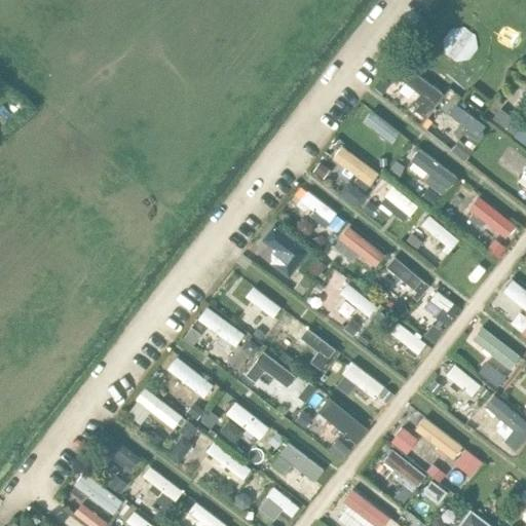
[(413,74),(405,85),(436,108),(444,97),(413,74)]
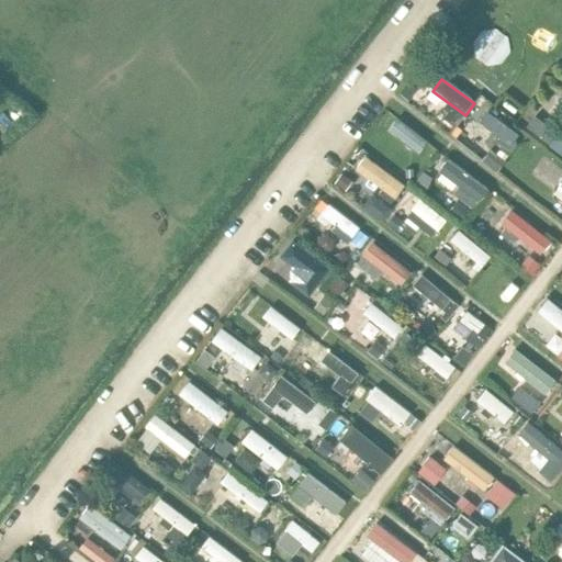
[(485,114),(476,126),(509,150),(518,138),(485,114)]
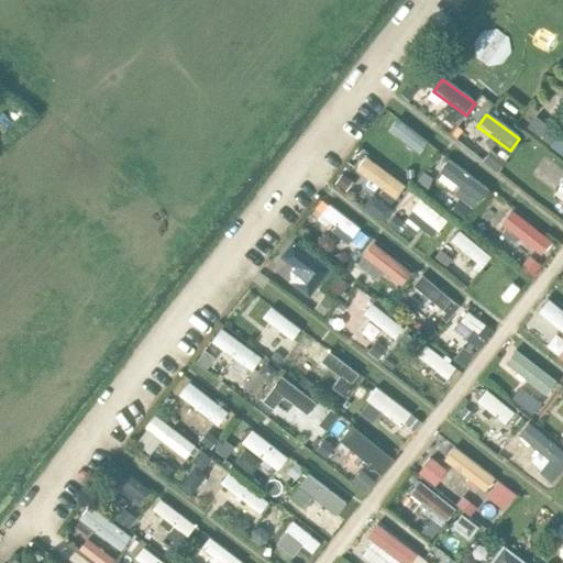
[(399,121),(390,133),(423,157),(432,145),(399,121)]
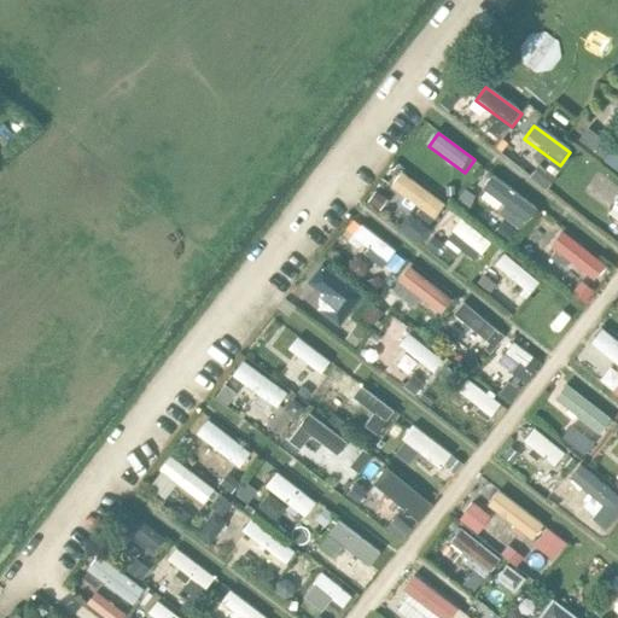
[(406,178),(396,191),(432,217),(442,204),(406,178)]
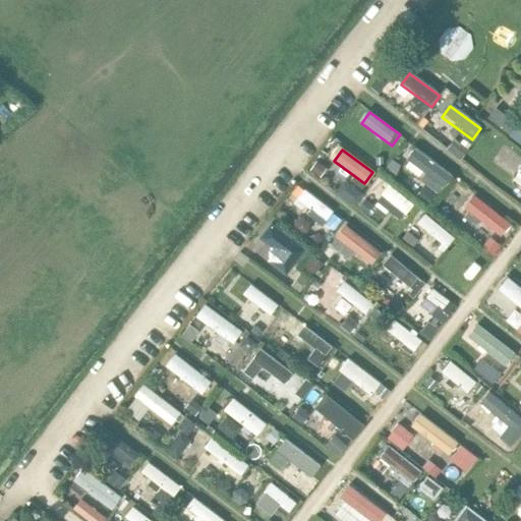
[(418,153),(410,164),(441,186),(449,175),(418,153)]
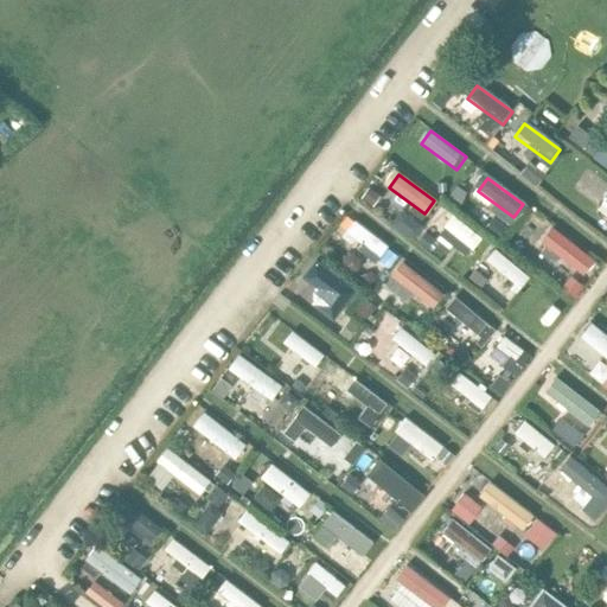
[(443,212),(434,225),(470,251),(479,238),(443,212)]
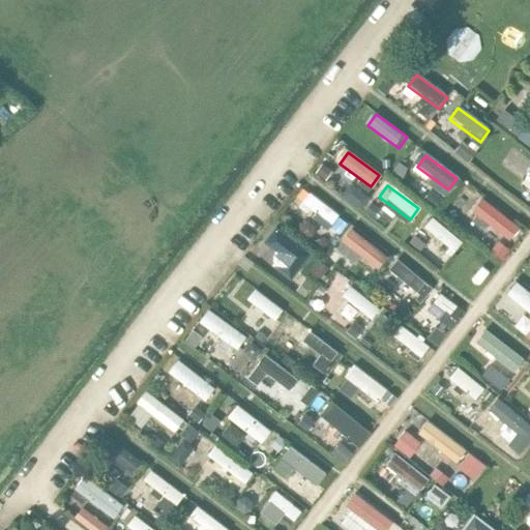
[(443,198),(430,187),(422,198),(435,208),(443,198)]
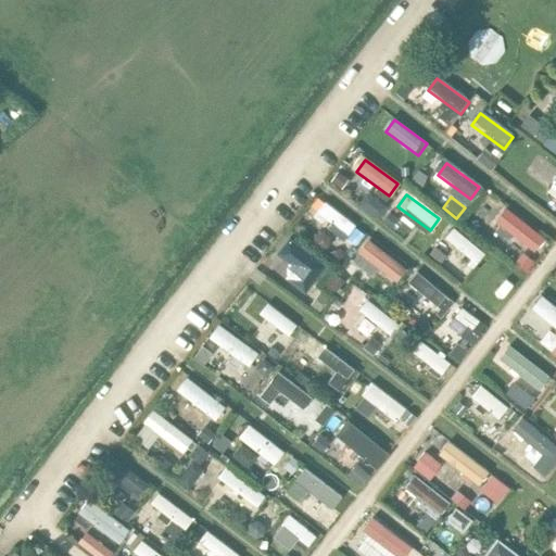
[(326,204),(316,216),(349,240),(358,228),(326,204)]
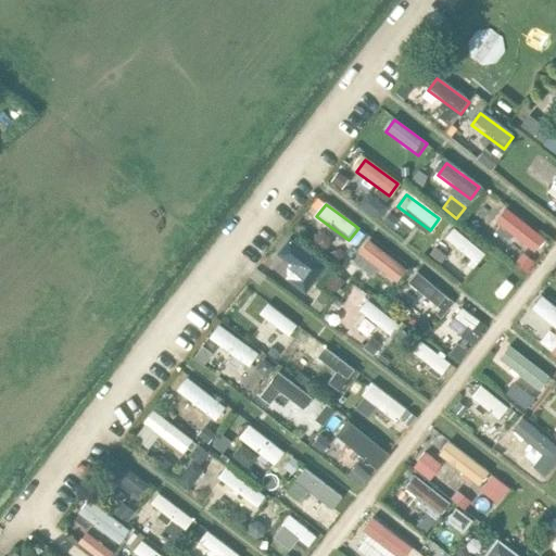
[(504,210),(495,222),(527,245),(536,234),(504,210)]
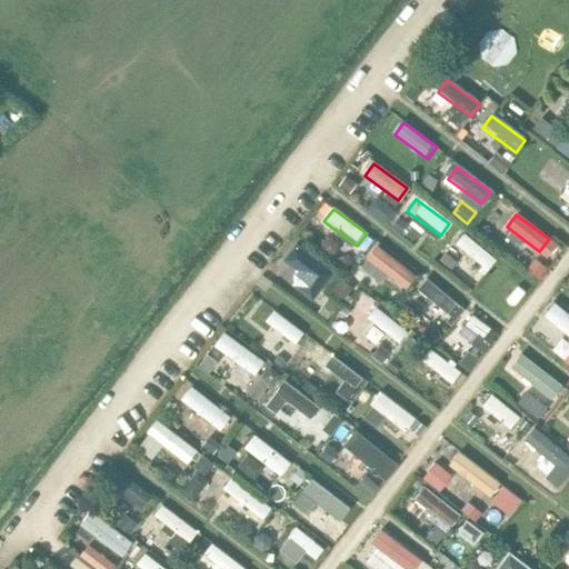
[(296,241),(282,258),(293,268),(300,272),(298,275),(291,283),(312,299),(333,271),(296,241)]
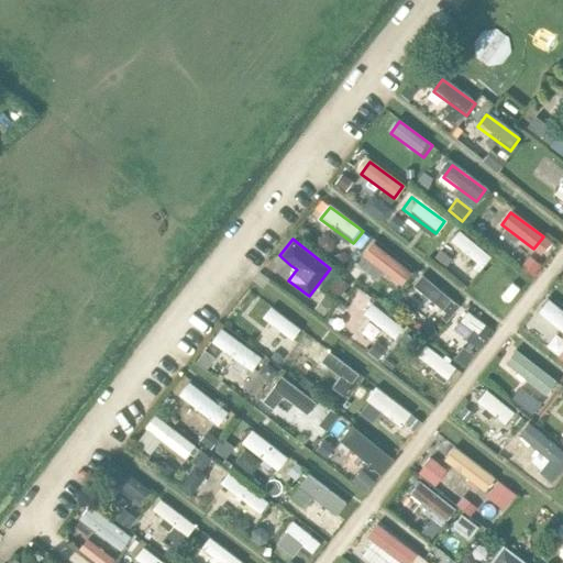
[(424,279),(415,293),(448,317),(456,304),(424,279)]
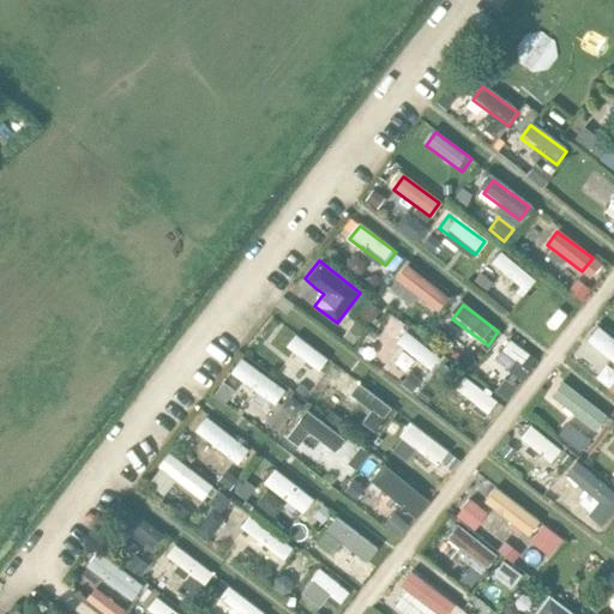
[(281,320),(270,333),(306,360),(317,347),(281,320)]
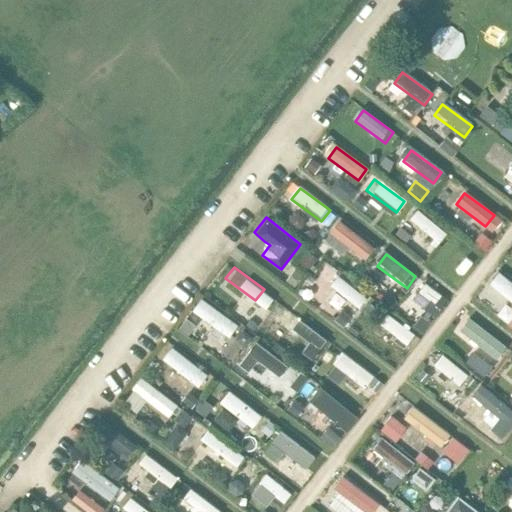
[(332,272),(323,283),(353,305),(362,294),(332,272)]
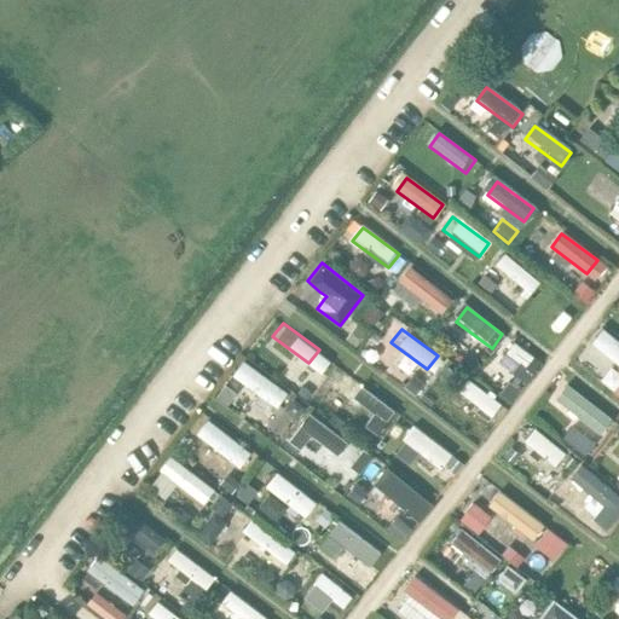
[(618,341),(603,331),(594,345),(618,363),(618,341)]
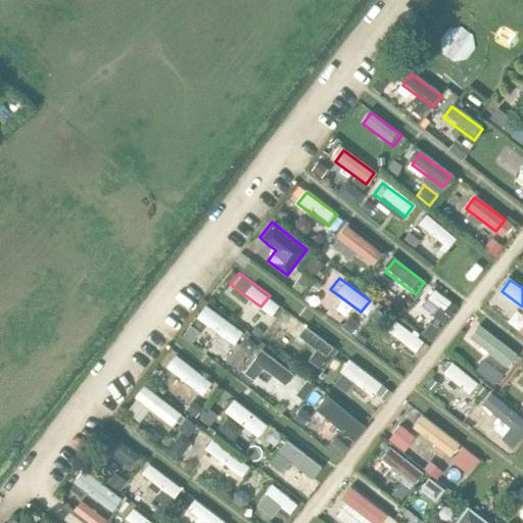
[(283,304),(274,317),(304,339),(313,327),(283,304)]
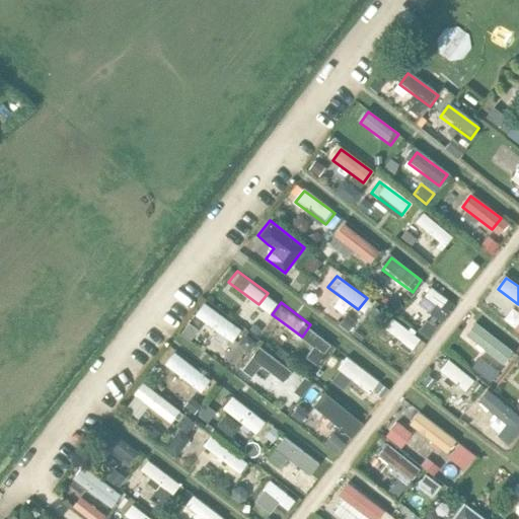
[(209,309),(201,320),(231,343),(239,331),(209,309)]
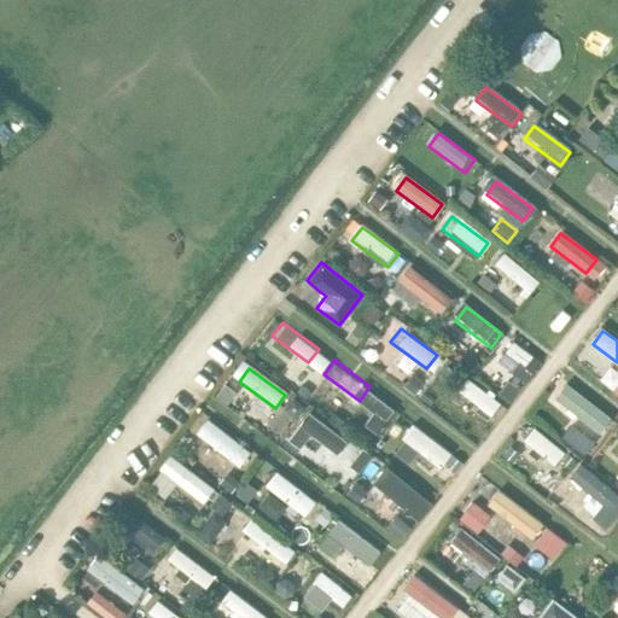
[(462,379),(453,392),(489,419),(499,406),(462,379)]
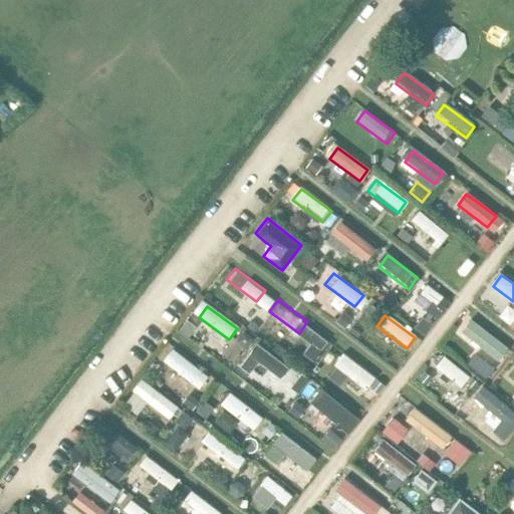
[(174,351),(165,362),(199,392),(208,380),(174,351)]
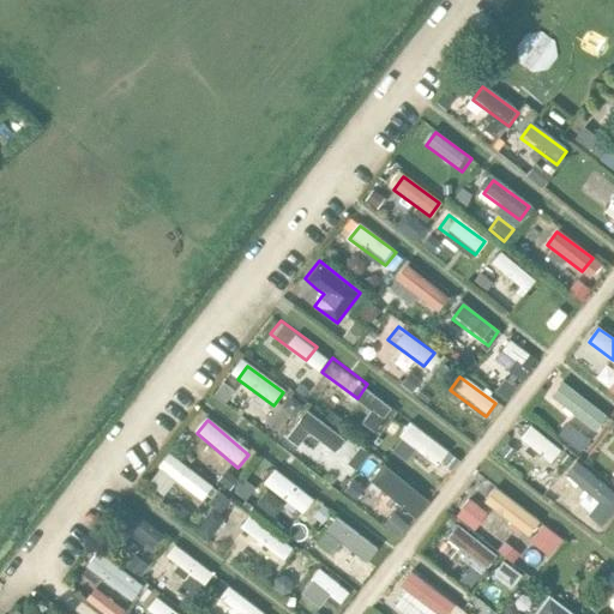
[(169,453),(156,468),(200,503),(212,488),(169,453)]
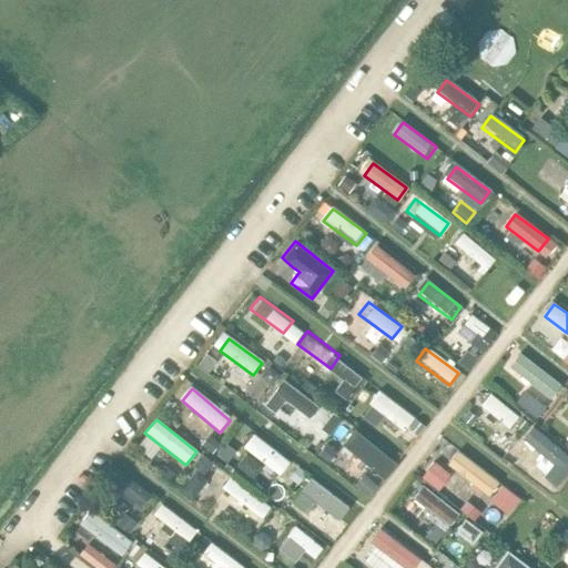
[(254,434),(244,447),(281,476),(292,462),(254,434)]
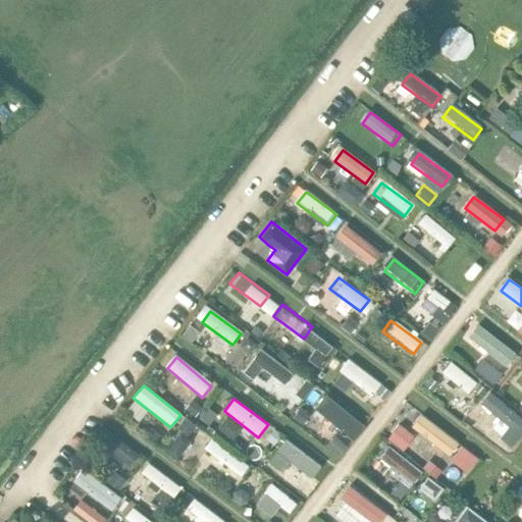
[(110,432),(101,444),(132,466),(140,455),(110,432)]
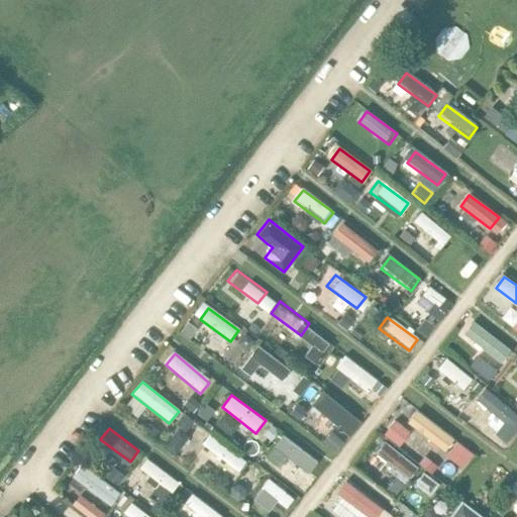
[(209,435),(201,445),(237,473),(245,462),(209,435)]
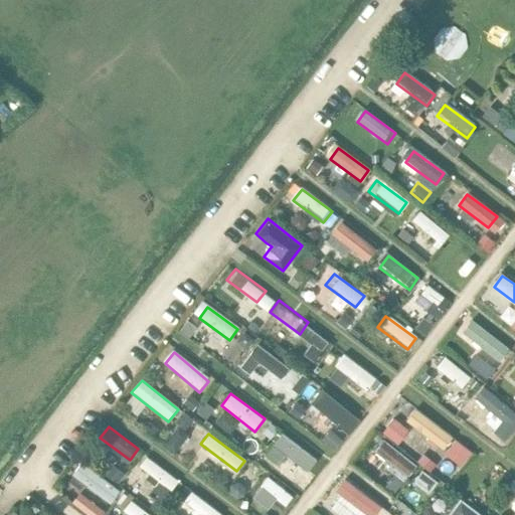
[(374,451),(388,461),(384,467),(403,481),(406,478),(414,467),(415,465),(383,440),(374,451)]
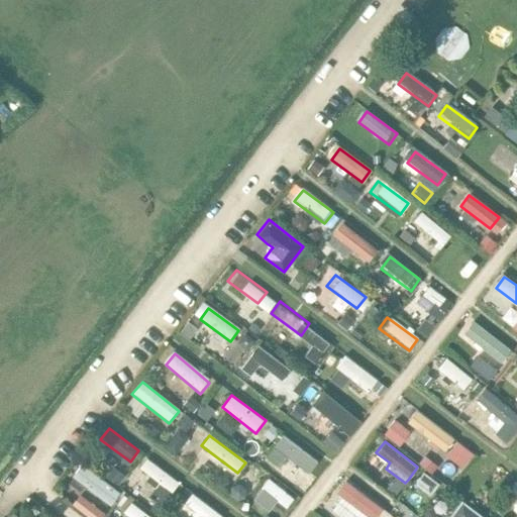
[(147,458),(138,470),(169,492),(178,481),(147,458)]
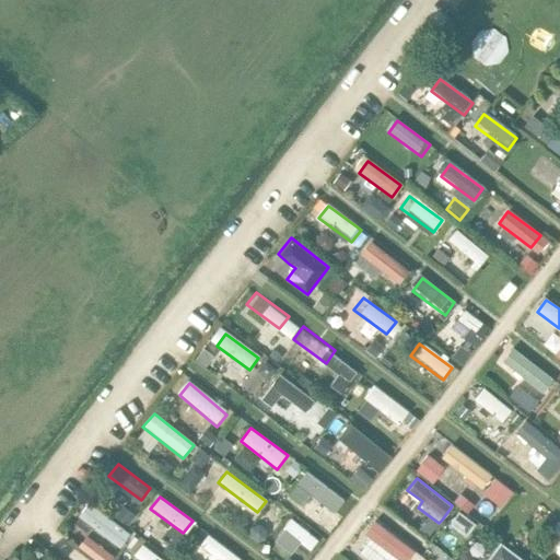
[(88,502),(77,515),(119,549),(130,536),(88,502)]
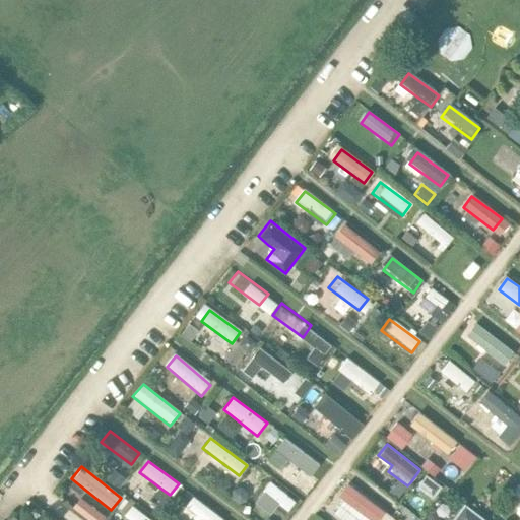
[(194,498),(186,509),(200,519),(224,519),(194,498)]
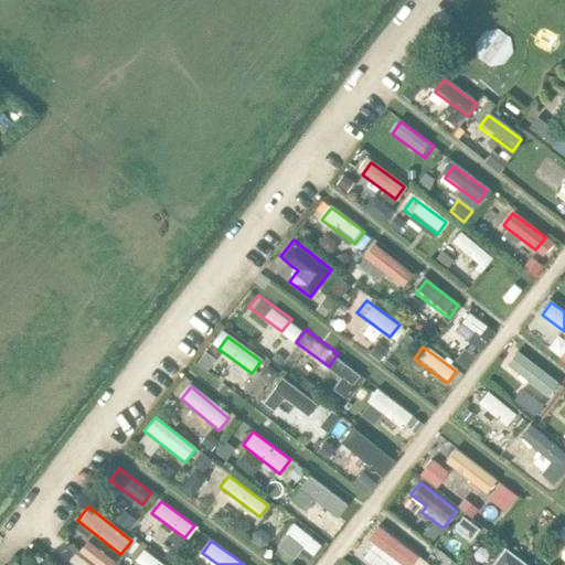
[(530,564),(503,545),(490,564),(530,564)]
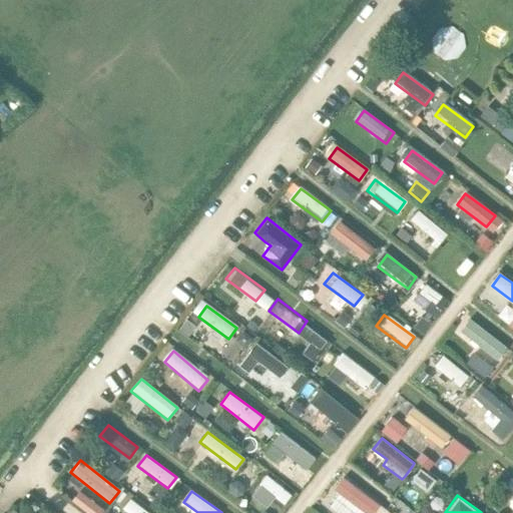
[(87,497),(80,507),(88,512),(99,512),(103,509),(87,497)]
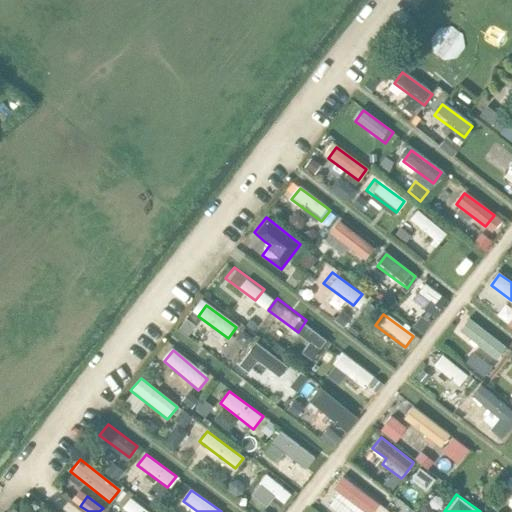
[(149,511),(131,498),(122,510),(125,511),(149,511)]
